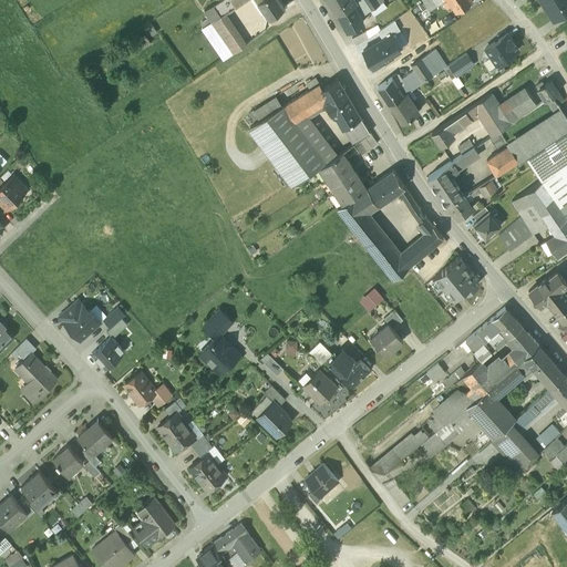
[(212,23),(225,14),(236,7),(232,0),(220,0),(214,4),(204,11),(208,18),(212,22),(212,23)]
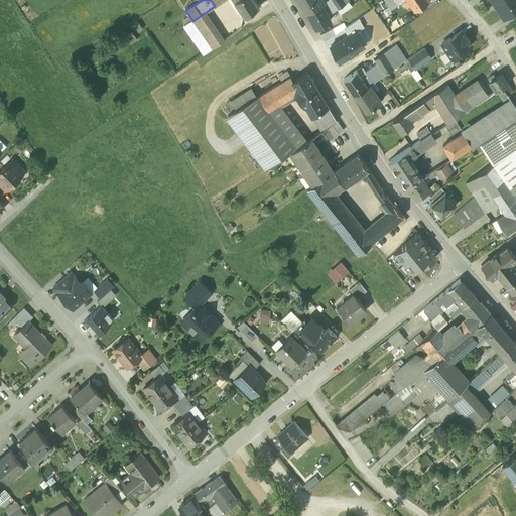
[(259,7),(254,0),(237,0),(234,2),(245,17),(249,14),(251,16),(257,12),(255,10),(259,7)]
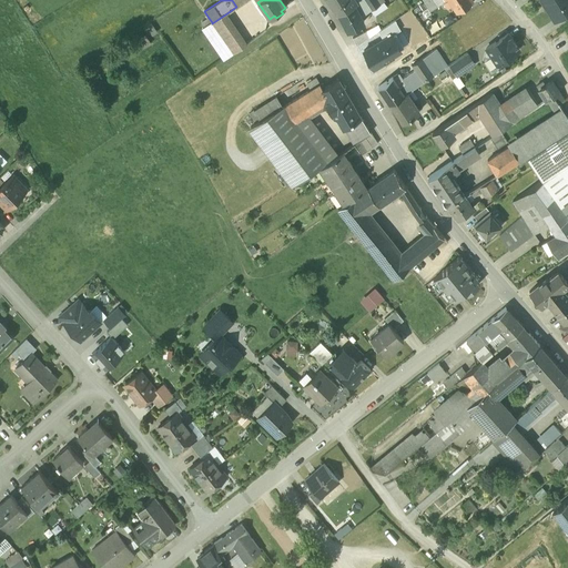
[(354,3),(356,2),(355,0),(327,0),(335,12),(338,12),(354,4),(354,3)]
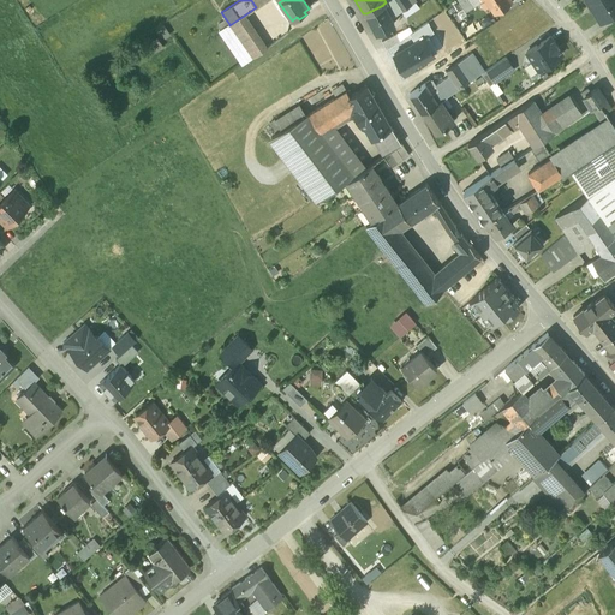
[(411,5),(407,0),(394,0),(402,11),(411,5)]
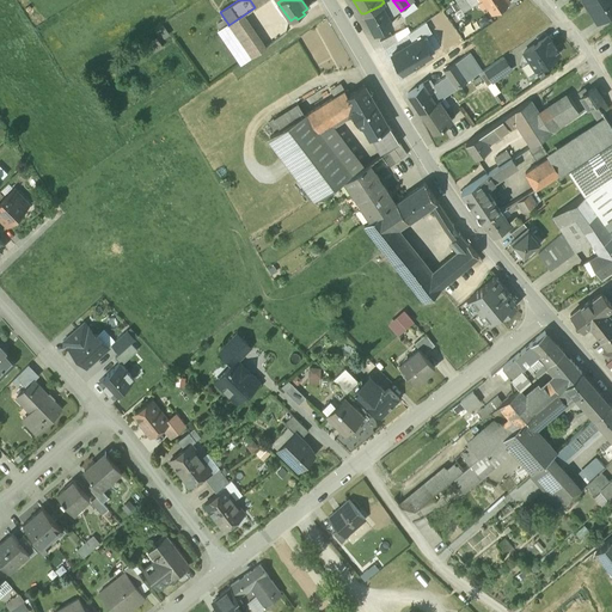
[(414,0),(405,0),(409,5),(401,11),(404,17),(417,8),(414,2),(415,0),(414,0)]
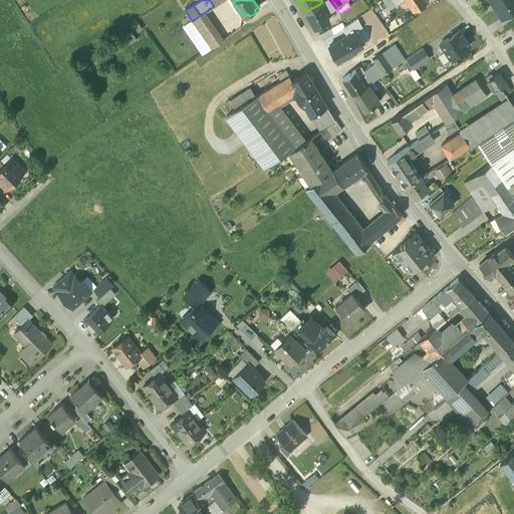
[(397,5),(393,0),(384,0),(383,1),(390,10),(397,5)]
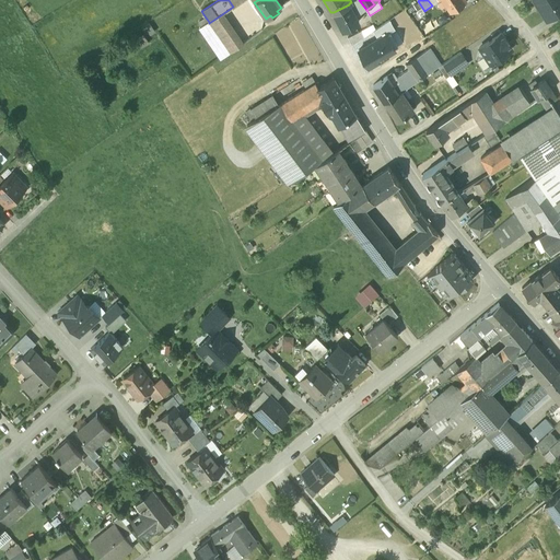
[(438,0),(442,7),(446,4),(451,12),(466,2),(464,0),(438,0)]
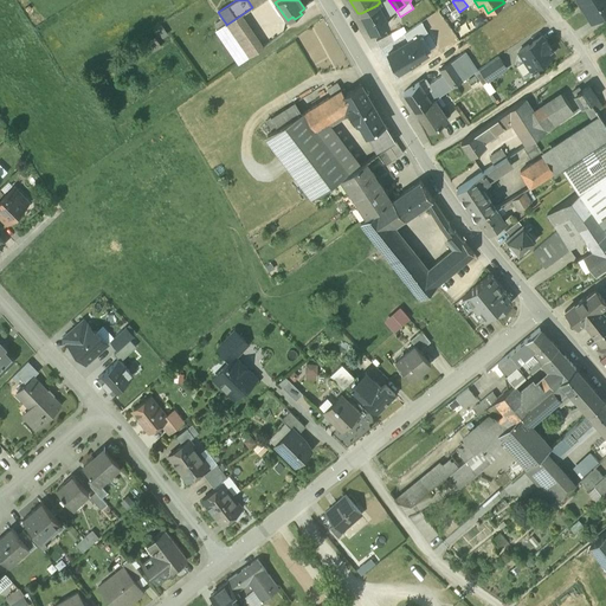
[(605,0),(578,0),(592,21),(605,12),(605,0)]
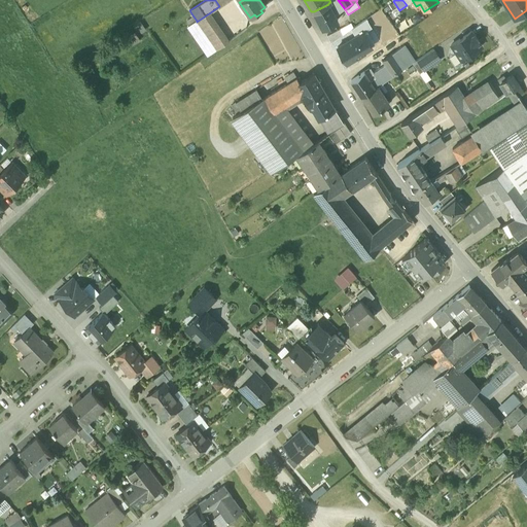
[(328,4),(314,11),(322,28),(338,21),(328,4)]
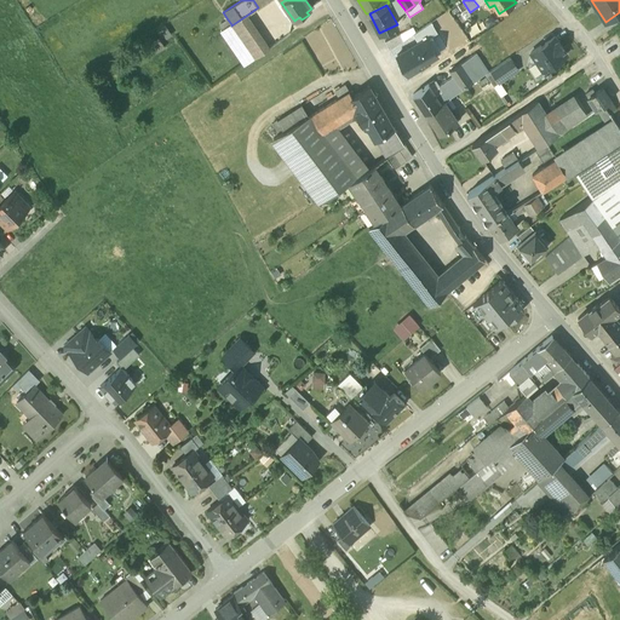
[(246,16),(231,26),(256,59),(269,50),(246,16)]
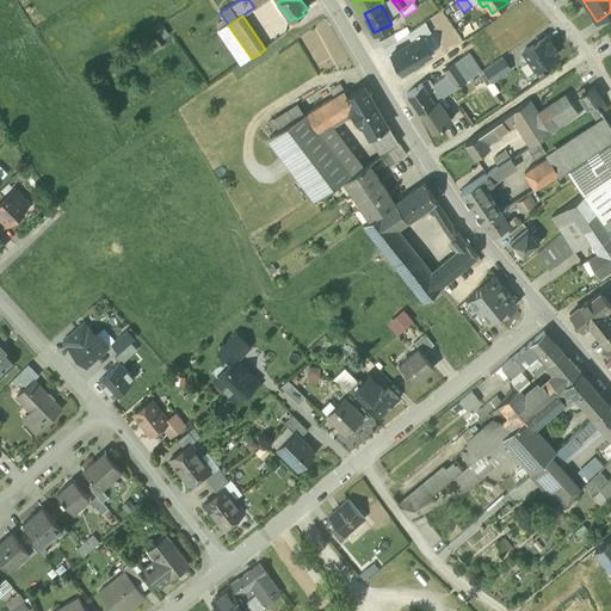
[(224,19),(217,25),(220,29),(228,24),(224,19)]
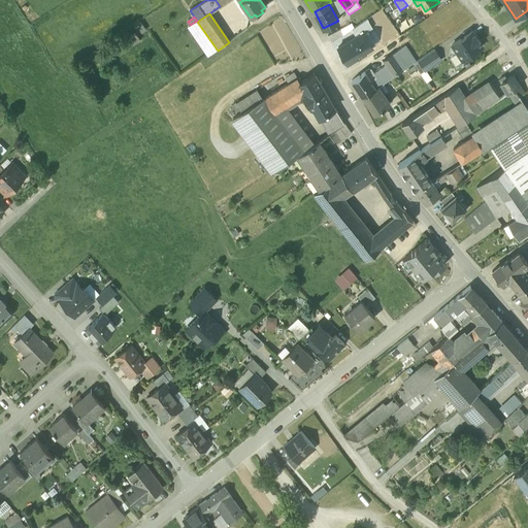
[(366,20),(352,30),(356,37),(363,33),(371,29),(366,20)]
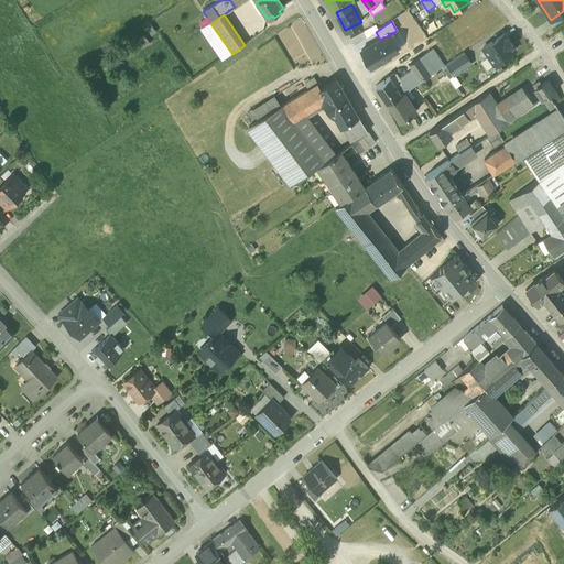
[(210,23),(210,22),(203,26),(202,29),(223,60),(232,54),(210,23)]
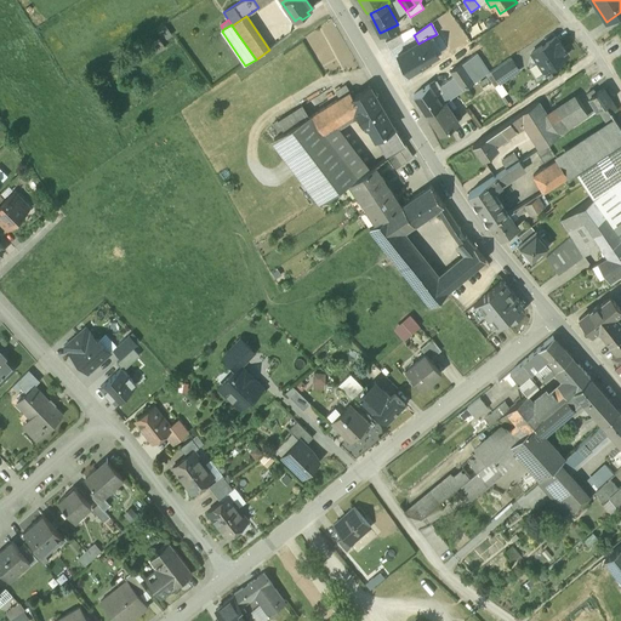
[(172,35),(165,26),(159,29),(166,39),(172,35)]
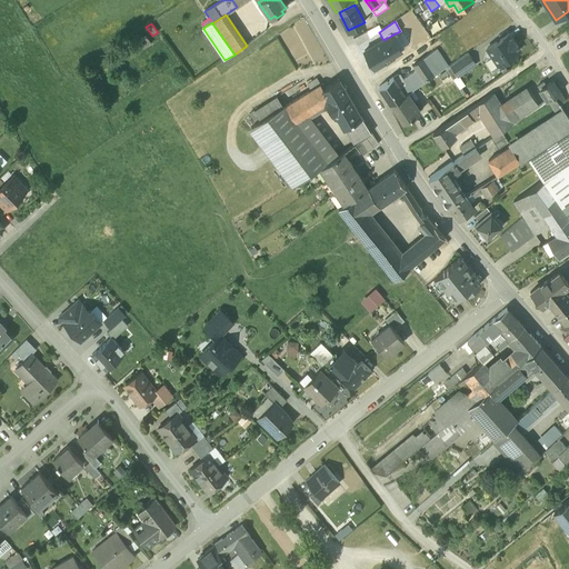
[(379,25),(367,31),(370,38),(381,30),(379,25)]
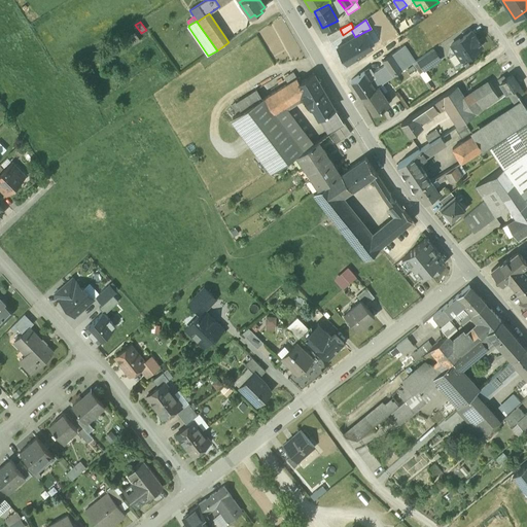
[(340,29),(327,36),(331,42),(343,35),(340,29)]
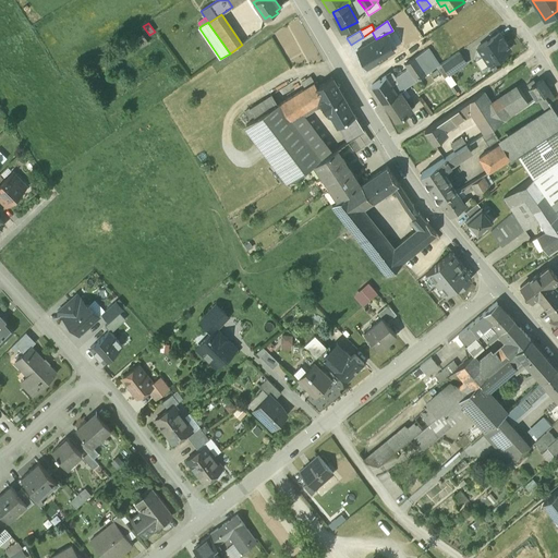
[(499,33),(477,47),(488,63),(510,49),(499,33)]
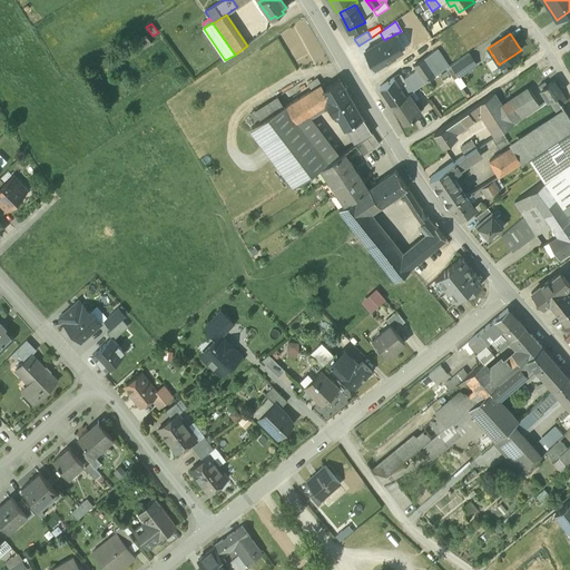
[(146,36),(137,40),(143,49),(151,43),(146,36)]
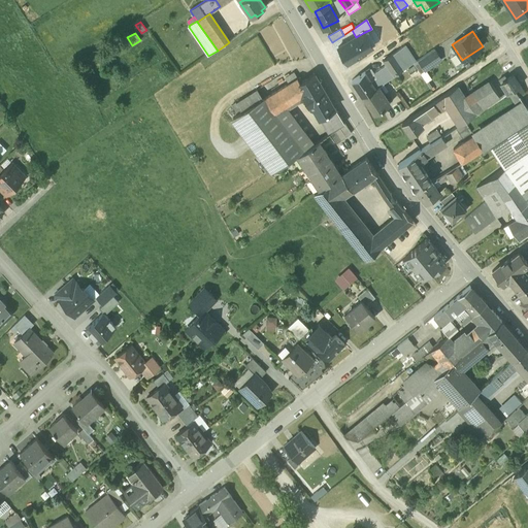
[(366,37),(363,33),(356,37),(361,47),(369,43),(366,37)]
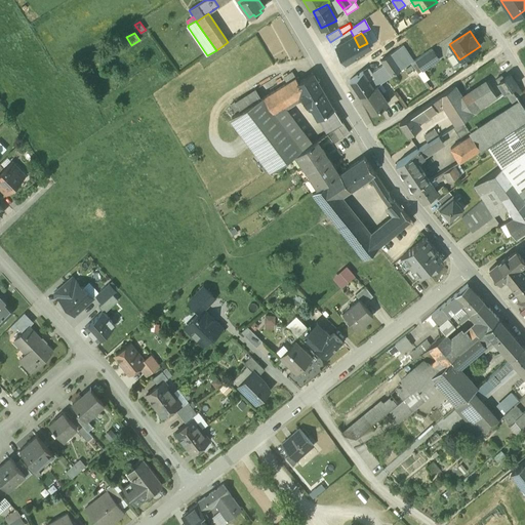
[(375,50),(367,35),(364,37),(367,43),(372,52),(375,50)]
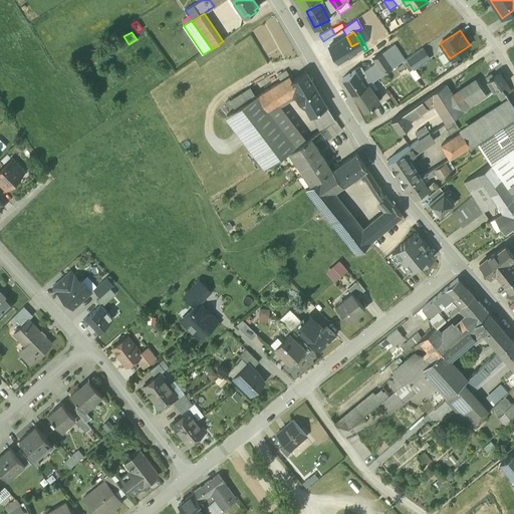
[(346,36),(329,46),(338,61),(355,51),(351,46),(346,36)]
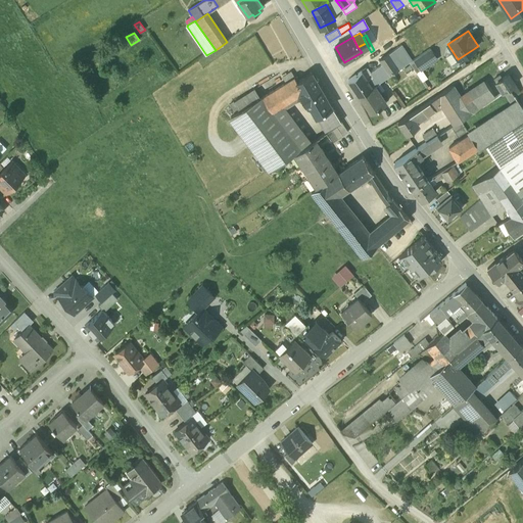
[(406,43),(401,46),(412,60),(416,58),(406,43)]
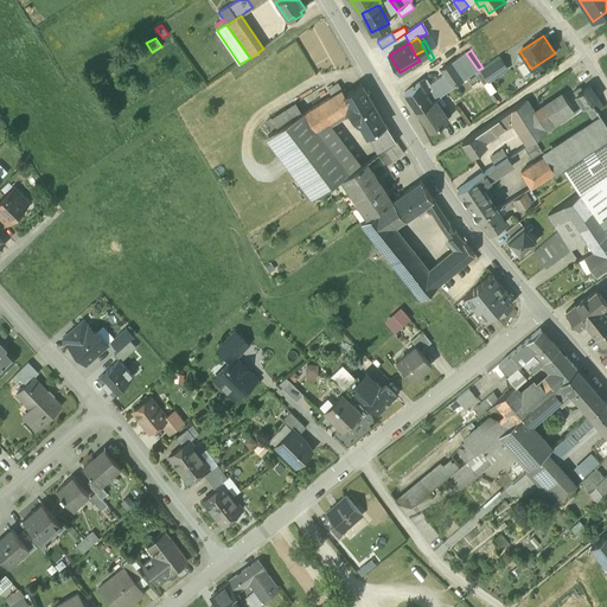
[(466,53),(466,52),(452,62),(464,81),(475,72),(478,70),(466,53)]
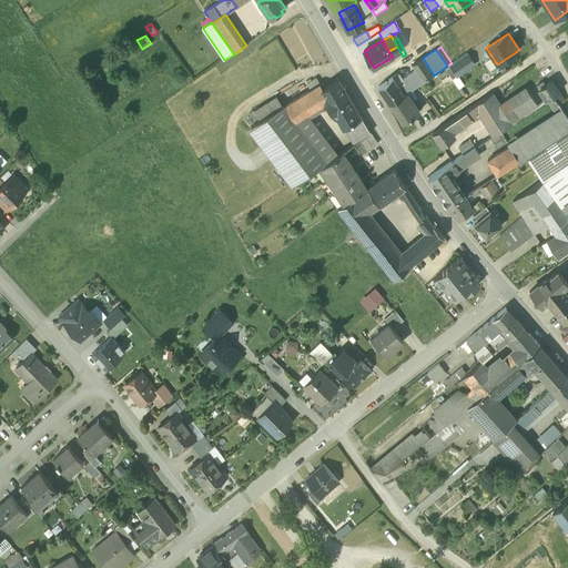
[(447,66),(445,68),(453,80),(476,64),(468,52),(452,63),(447,66)]
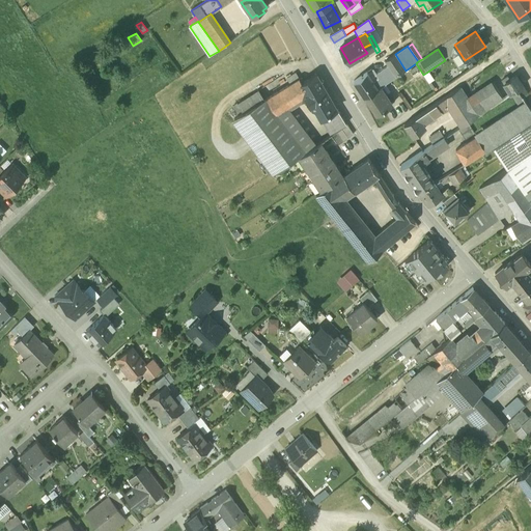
[(406,71),(395,54),(385,60),(389,65),(396,77),(406,71)]
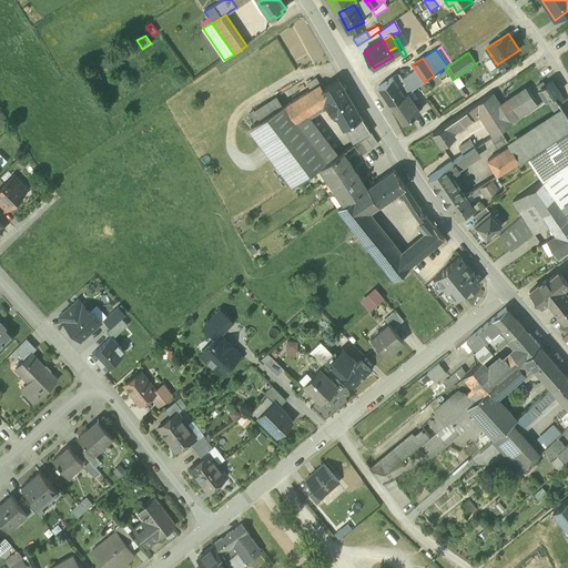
[(416,70),(396,83),(404,94),(407,93),(424,82),(416,70)]
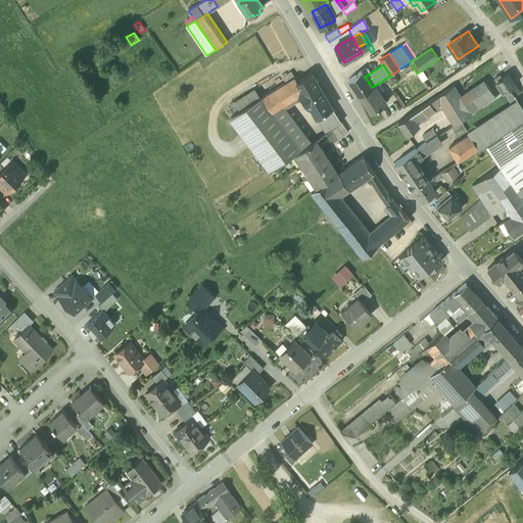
[(291,72),(282,78),(286,83),(294,78),(291,72)]
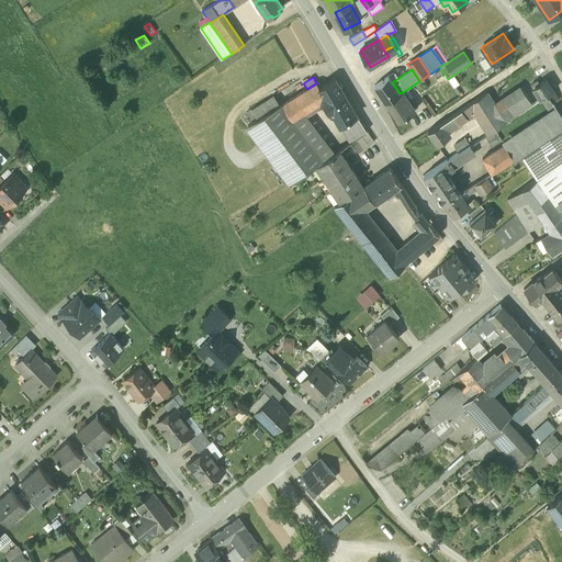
[(392,82),(389,77),(374,87),(385,103),(400,93),(392,82)]
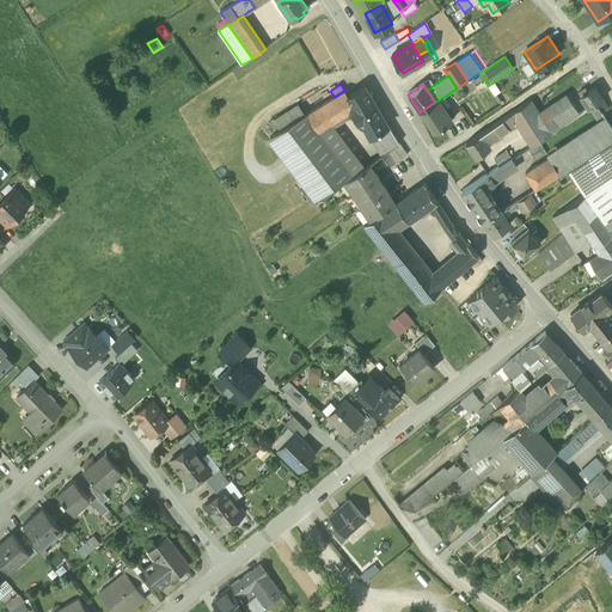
[(381,116),(365,86),(348,97),(355,109),(352,110),(360,124),(366,127),(371,136),(387,126),(381,116)]
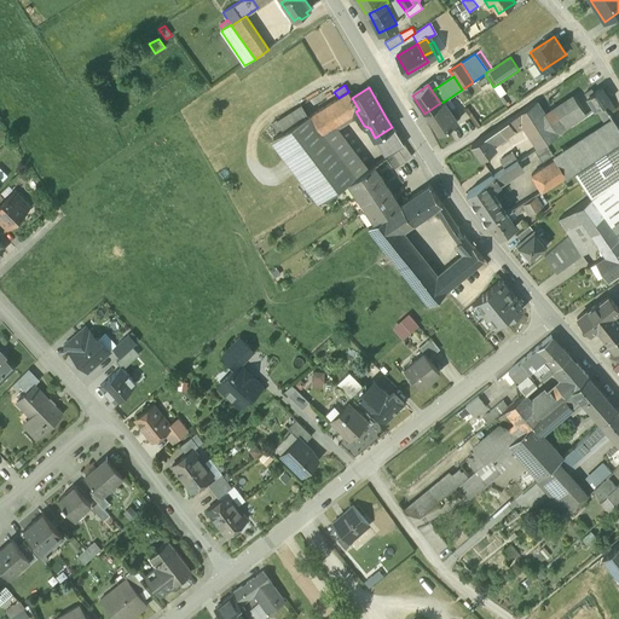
[(602,87),(593,93),(591,91),(585,94),(595,109),(602,104),(609,100),(602,87)]
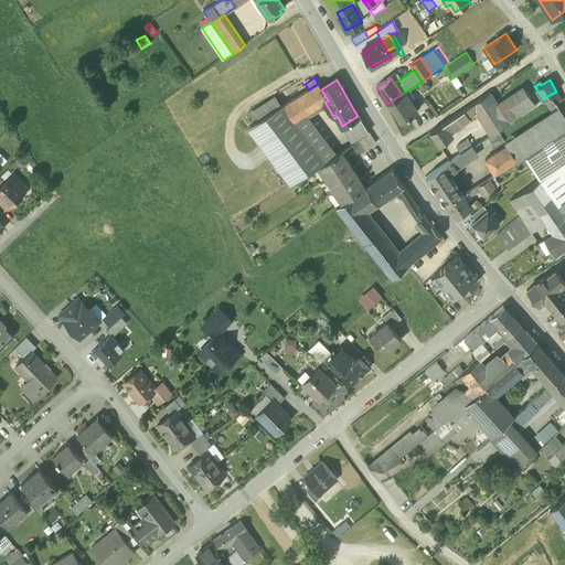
[(309,89),(284,105),(294,121),(307,114),(324,102),(328,100),(321,89),(318,84),(309,89)]
